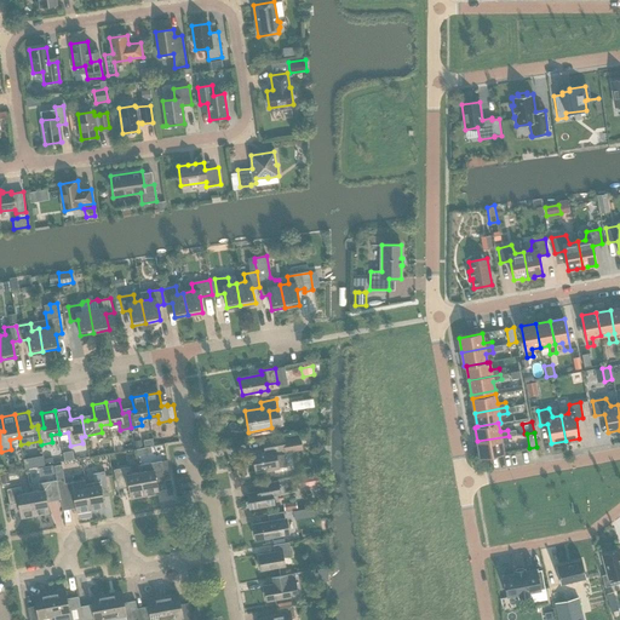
[(283,436),(262,440),(264,451),(252,453),(254,465),(256,472),(279,469),(279,468),(285,468),(286,465),(285,457),(282,455),(276,457),(275,452),(285,449),(285,453),(302,449),(299,437),(283,440),(283,436)]
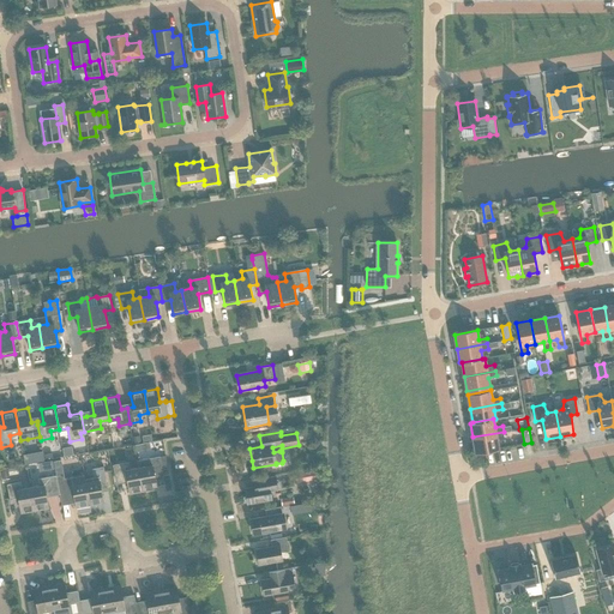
[(499,447),(497,438),(505,437),(504,432),(473,437),(475,451),(499,447)]
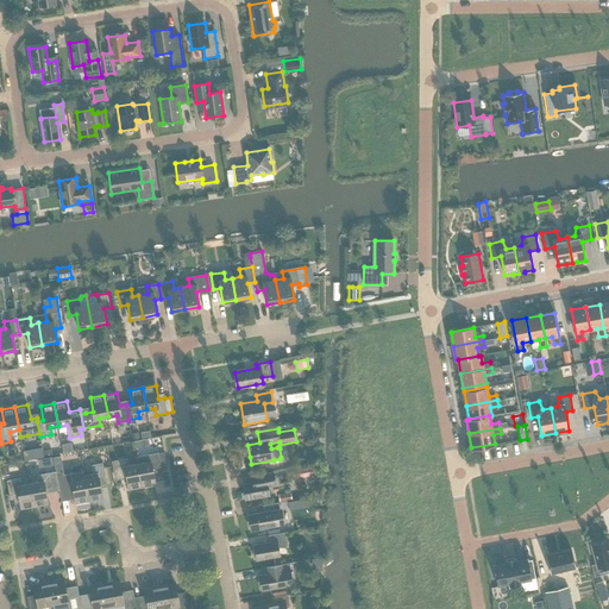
[(152,470),(162,468),(162,466),(167,465),(164,451),(159,452),(145,456),(146,462),(137,464),(142,487),(156,484),(152,470)]
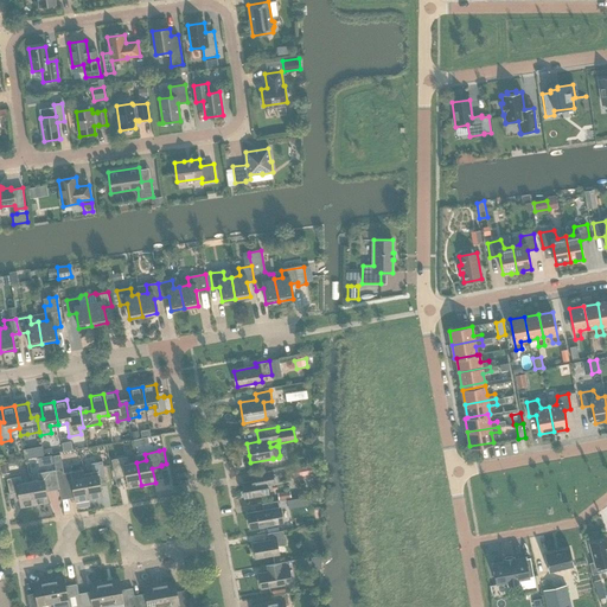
[(114,475),(126,473),(128,487),(141,485),(136,462),(128,464),(127,457),(112,460),(114,475)]
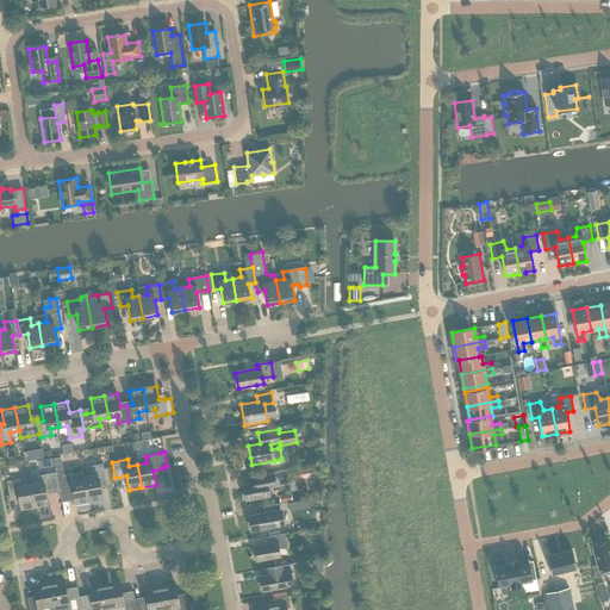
[(93,466),(93,471),(94,478),(85,480),(88,502),(103,499),(100,485),(107,484),(104,468),(103,464),(93,466)]
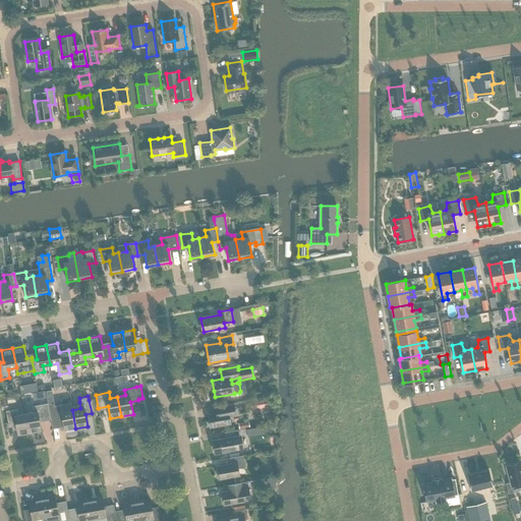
[(251,409),(259,408),(258,401),(250,402),(251,409)]
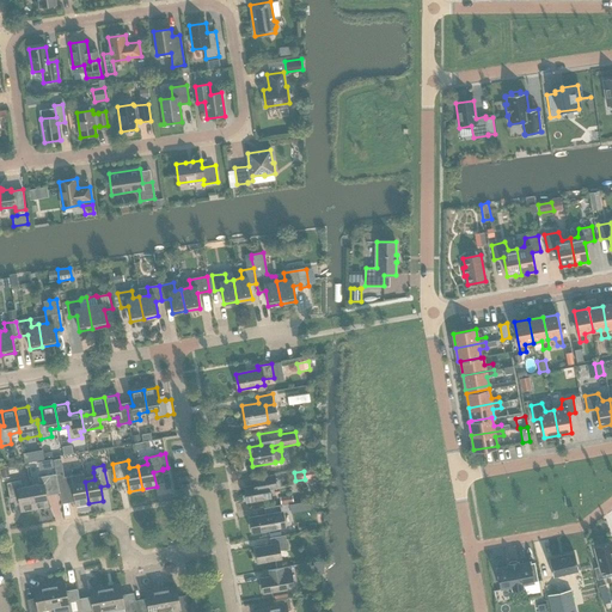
[(65,477),(63,473),(56,475),(59,489),(60,493),(60,494),(67,493),(65,477)]
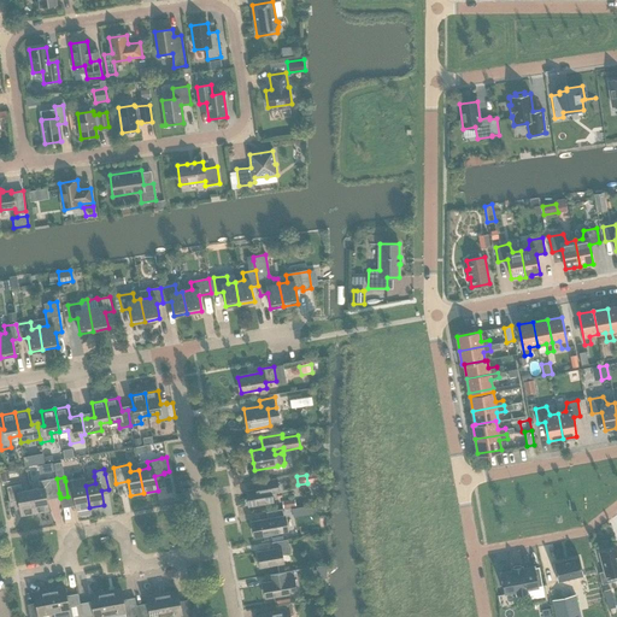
[(47,499),(60,497),(59,493),(57,479),(39,481),(40,488),(30,491),(34,512),(48,510),(47,499)]
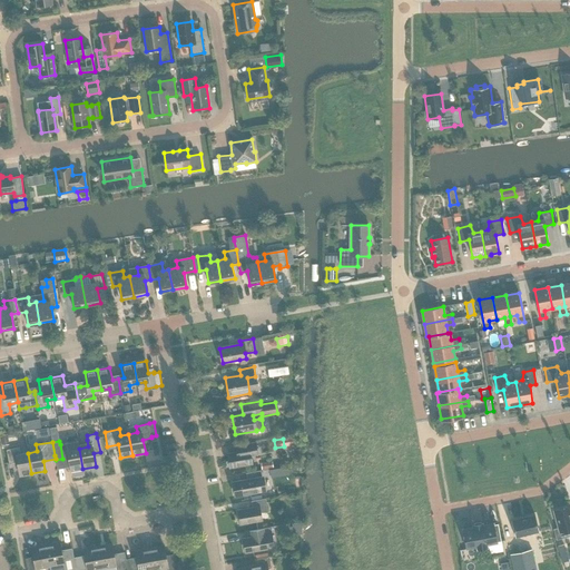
[(241,444),(242,451),(228,454),(231,468),(251,464),(249,457),(257,455),(255,442),(241,444)]
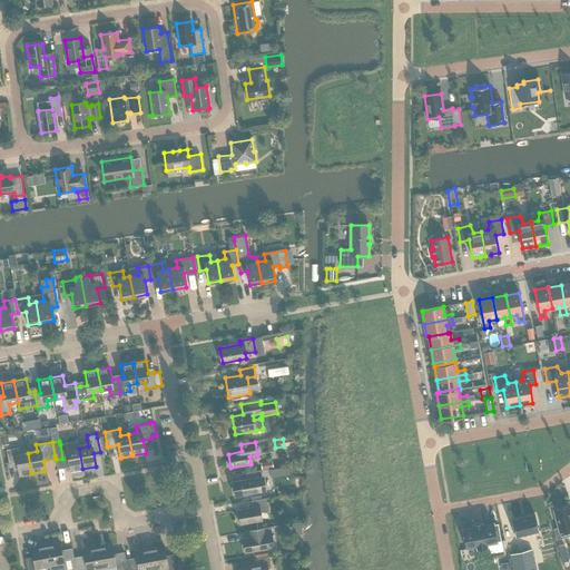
[(60,444),(62,459),(69,458),(71,471),(82,469),(79,449),(71,450),(70,443),(60,444)]
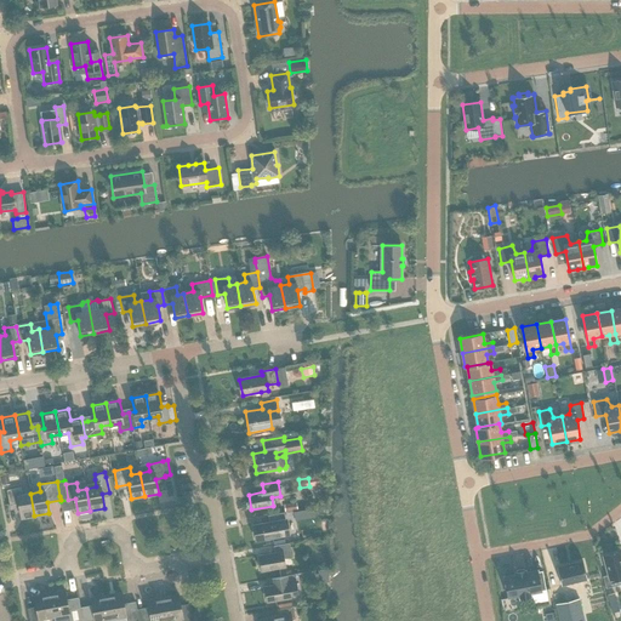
[(7,490),(10,506),(20,503),(22,518),(34,516),(30,494),(23,495),(21,488),(7,490)]
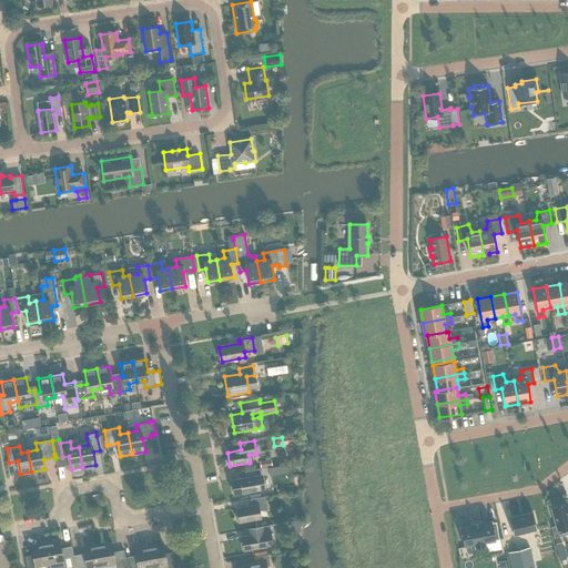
[(246,478),(232,480),(234,495),(263,489),(260,469),(245,472),(246,478)]
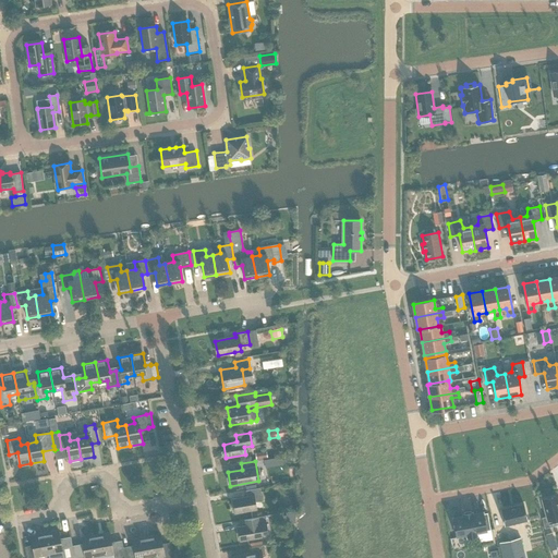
[(246,492),(247,497),(233,499),(235,513),(255,509),(254,502),(262,501),(259,488),(246,492)]
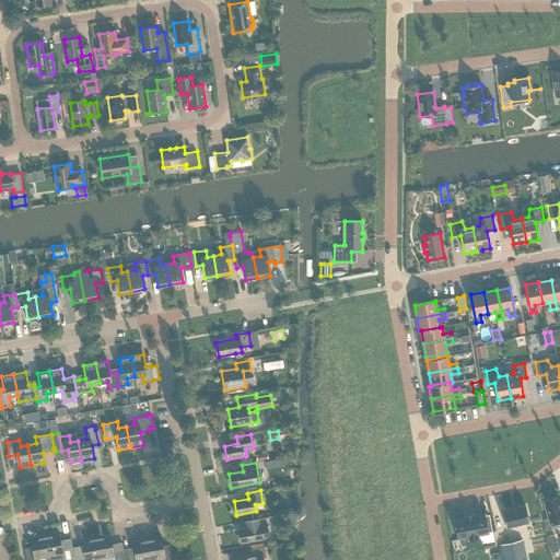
[(555,522),(559,520),(559,497),(559,498),(544,502),(548,518),(544,521),(547,531),(556,528),(555,522)]
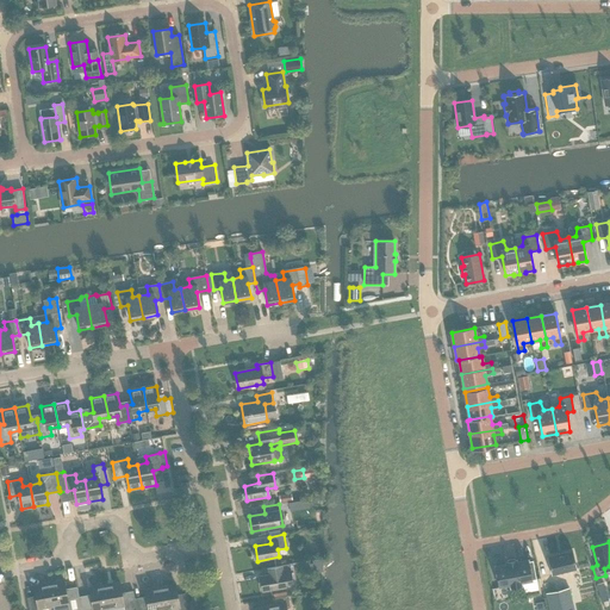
[(577,568),(572,551),(547,556),(552,576),(577,568)]
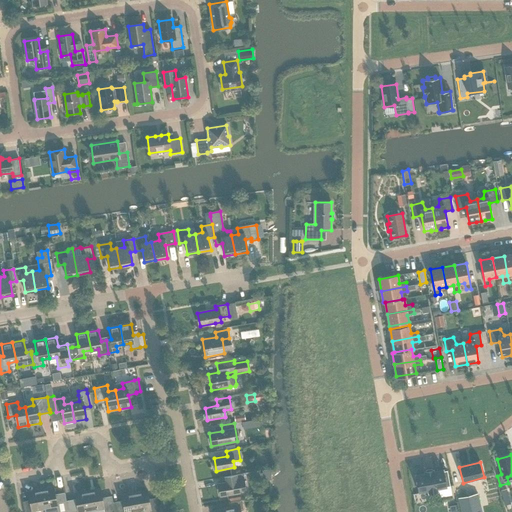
[(450,486),(447,471),(443,472),(443,470),(434,472),(434,470),(424,472),(424,474),(416,476),(419,493),(428,492),(428,493),(438,492),(437,490),(446,488),(446,487),(450,486)]
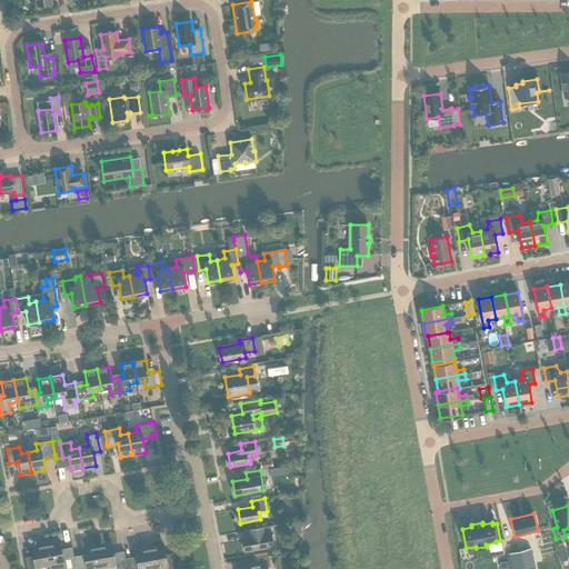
[(242,537),(245,552),(268,549),(267,541),(272,540),(270,526),(249,529),(250,536),(242,537)]
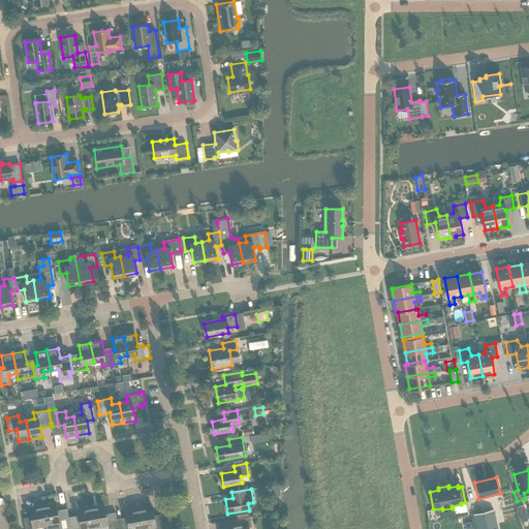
[(41,505),(45,526),(59,523),(60,528),(69,528),(68,518),(66,508),(57,510),(56,503),(41,505)]
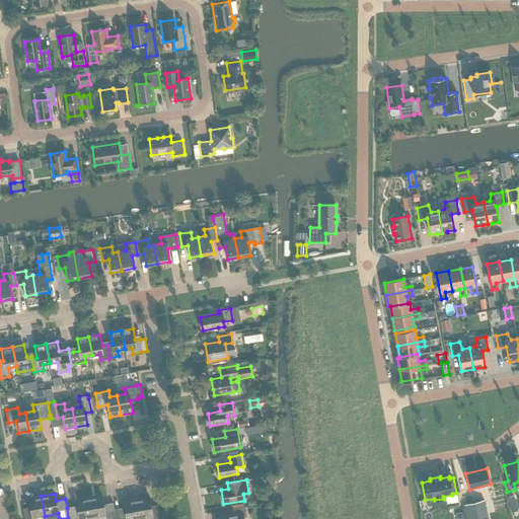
[(23,509),(24,518),(32,518),(45,516),(41,496),(28,499),(30,508),(23,509)]
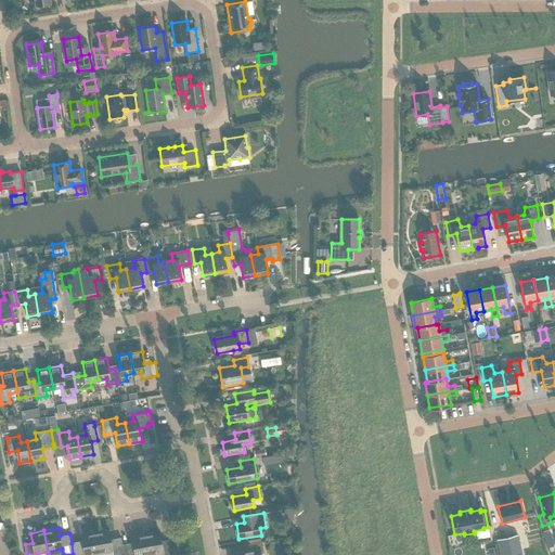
[(111,540),(108,530),(94,532),(99,554),(113,552),(113,554),(124,554),(121,544),(123,544),(121,538),(111,540)]
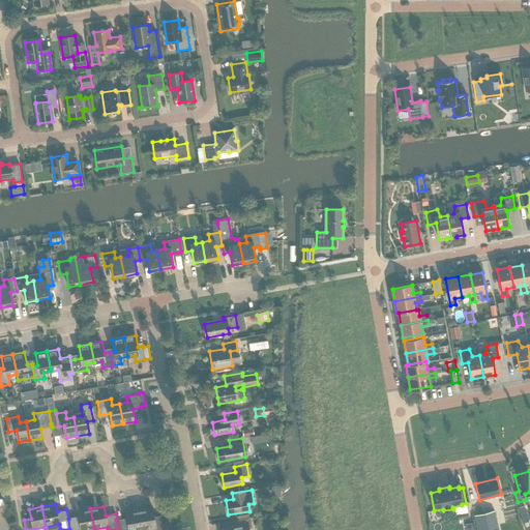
[(154,517),(152,507),(139,510),(142,529),(144,529),(155,528),(155,529),(163,529),(162,516),(154,517)]
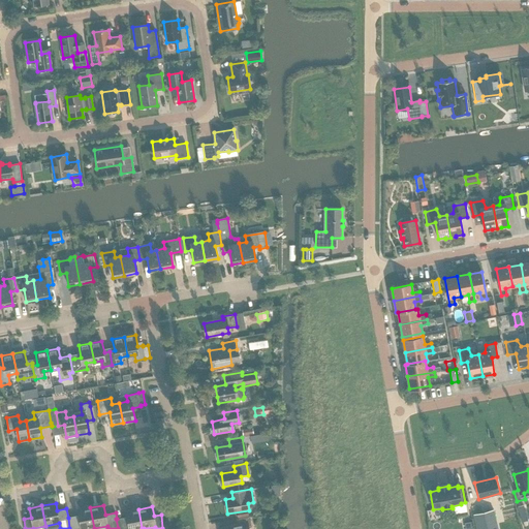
[(509,506),(504,507),(508,522),(514,521),(509,506)]
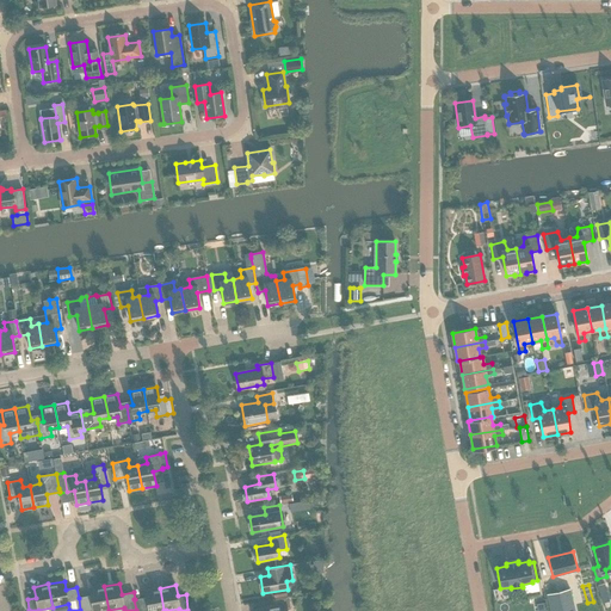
[(98,610),(109,610),(104,586),(90,588),(91,596),(79,598),(80,610),(88,610),(93,610),(98,610)]
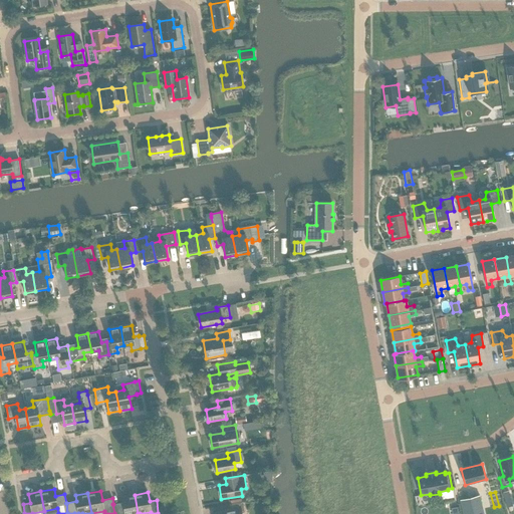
[(138,513),(135,495),(122,497),(123,502),(113,504),(112,504),(114,513),(138,513)]
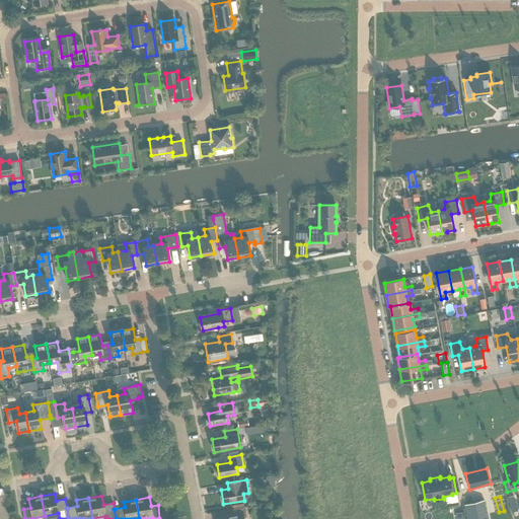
[(488,518),(484,501),(464,505),(467,518),(488,518)]
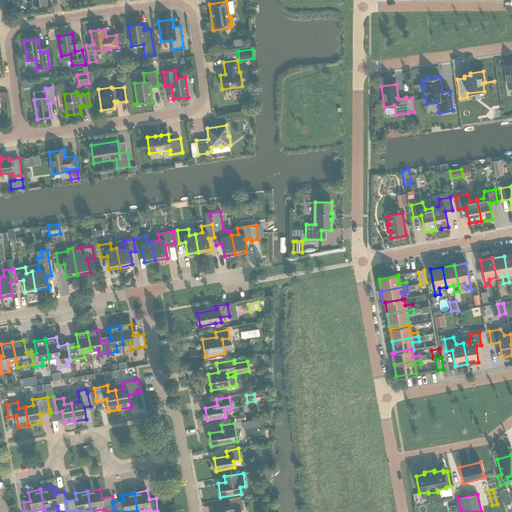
[(230,508),(214,511),(213,511),(240,511),(240,510),(243,510),(241,499),(229,501),(230,508)]
